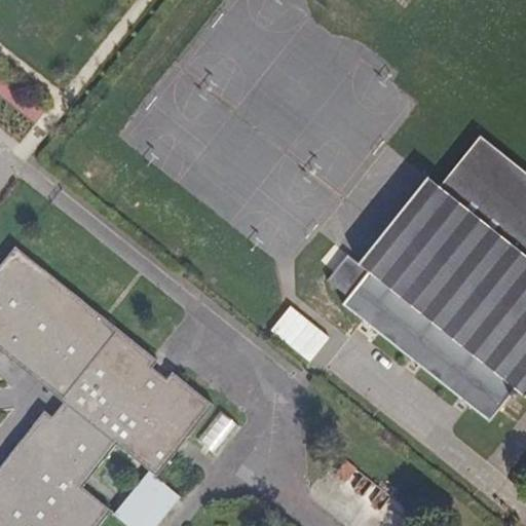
[(525,392),(525,260),(435,189),(342,303),(492,421),(520,388),(525,392)]
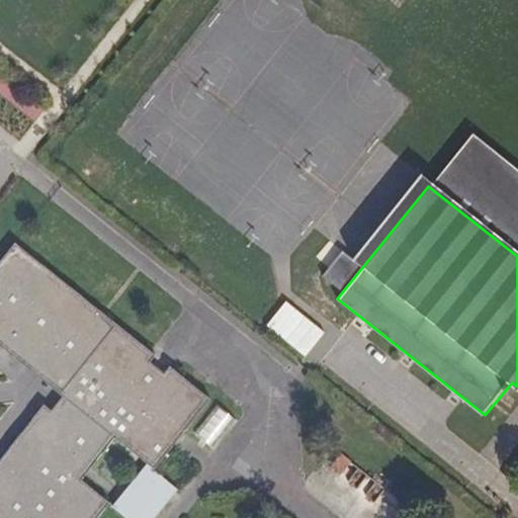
[(0,517),(91,517),(107,498),(84,476),(117,433),(155,459),(209,393),(171,359),(164,368),(153,357),(159,350),(20,241),(0,265),(0,337),(66,390),(54,407),(45,404),(0,457),(0,517)]
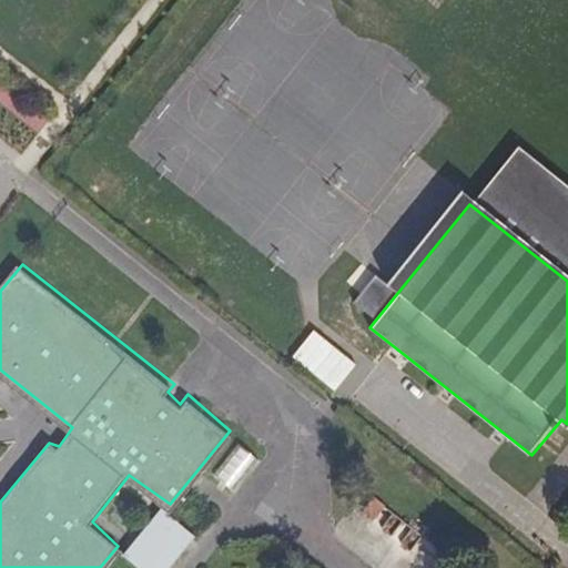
[(333,393),(355,366),(310,331),(288,357),(333,393)]
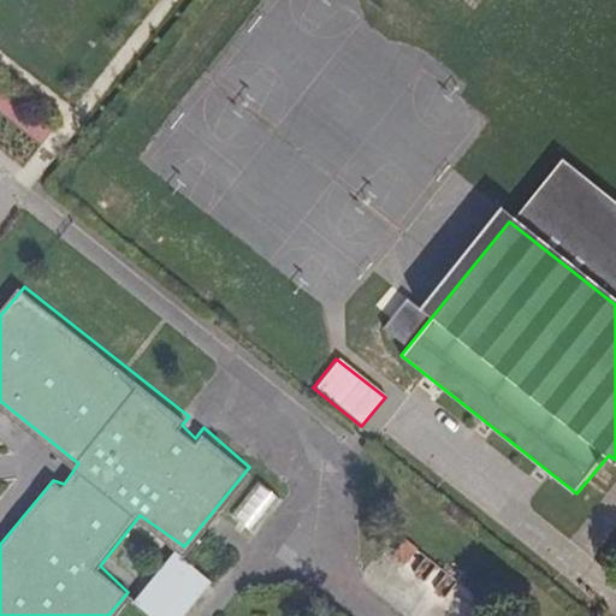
[(259,479),(231,516),(256,534),(284,497),(259,479)]
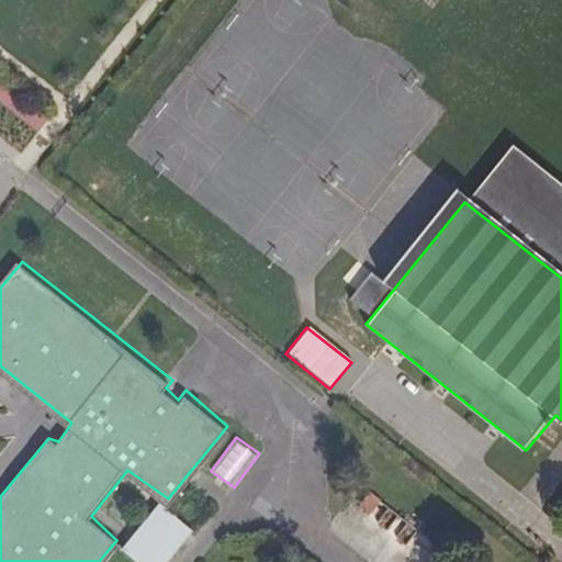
[(141,561),(170,561),(198,531),(165,503),(125,548),(141,561)]
